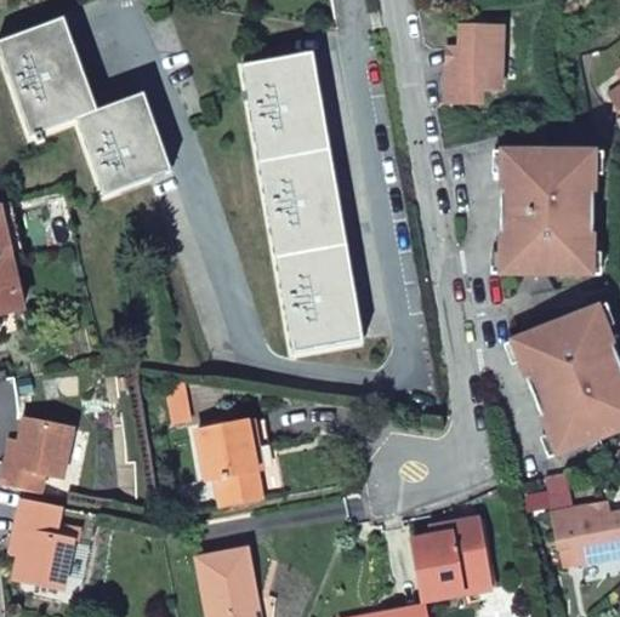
[(0,43),(32,130),(73,115),(97,106),(80,61),(64,16),(0,39),(0,43)]
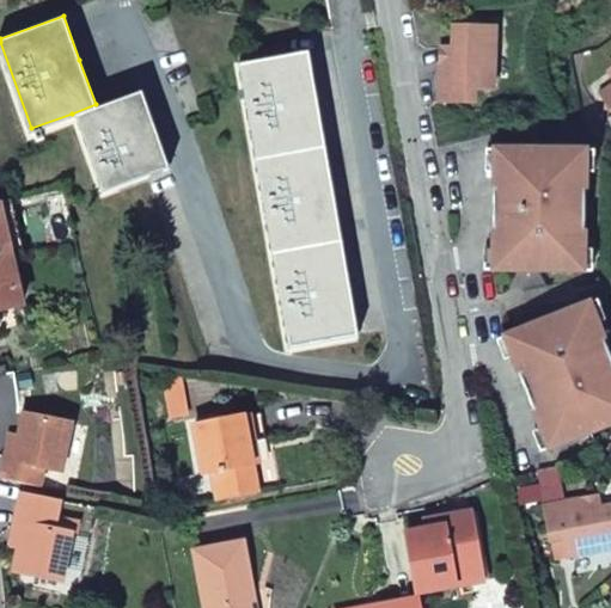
[(453,47),(452,77),(440,75),(440,99),(474,100),(475,86),(493,87),(495,25),(454,25),(453,47)]
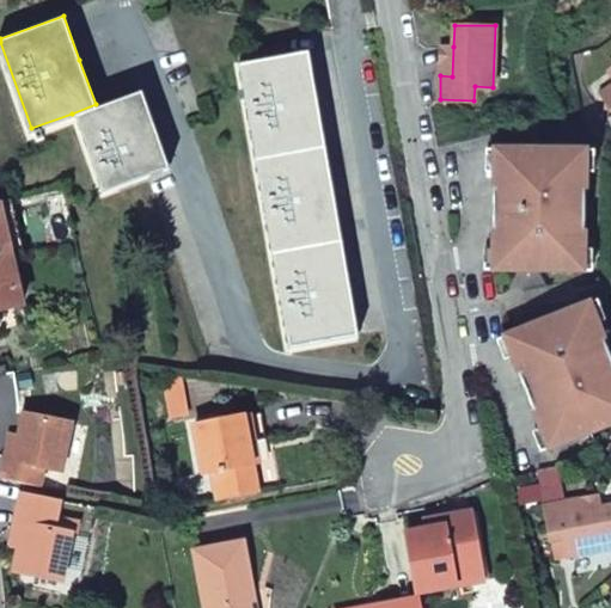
[(453,47),(440,47),(440,75),(452,77),(453,47)]
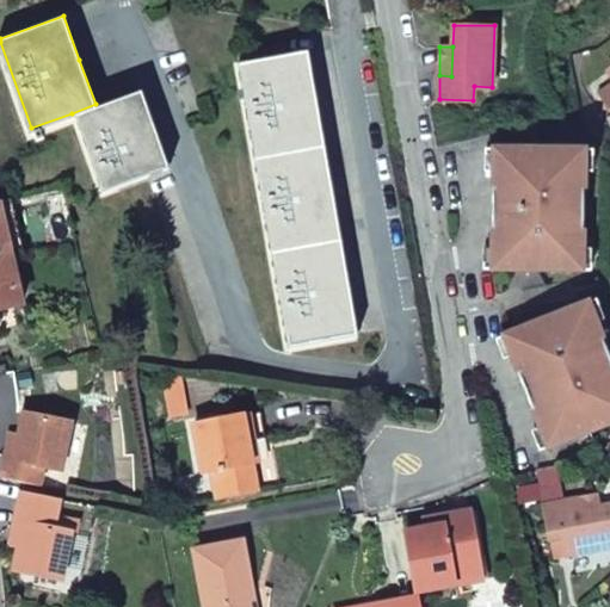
[(242,60),(290,341),(357,329),(309,48),(242,60)]
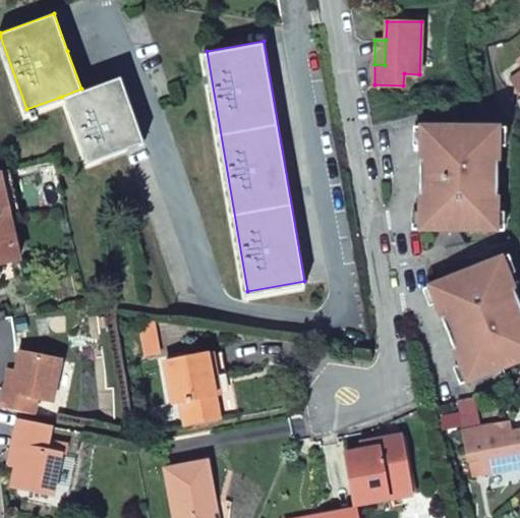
[(61,97),(84,162),(139,141),(129,109),(119,76),(61,97)]
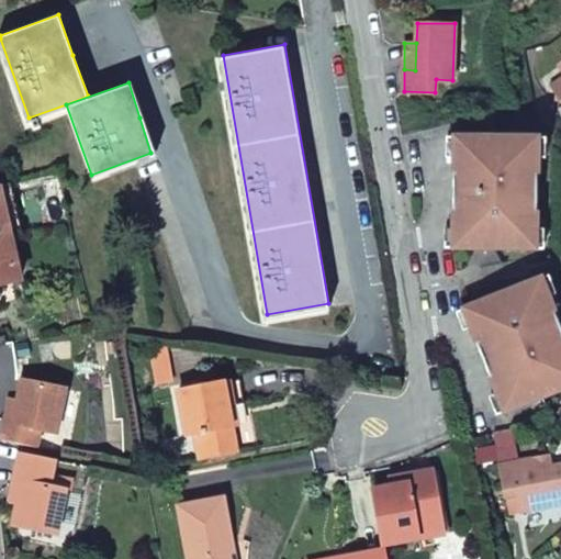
[(540,134),(457,133),(455,244),(538,245),(540,134)]
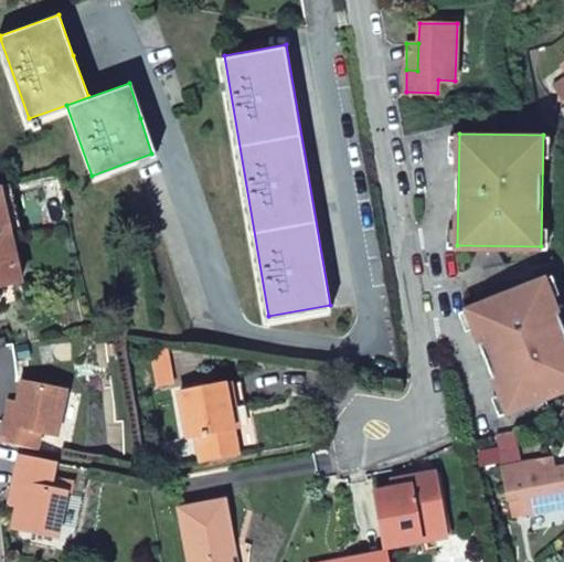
[(0,234),(11,232),(0,183),(0,234)]
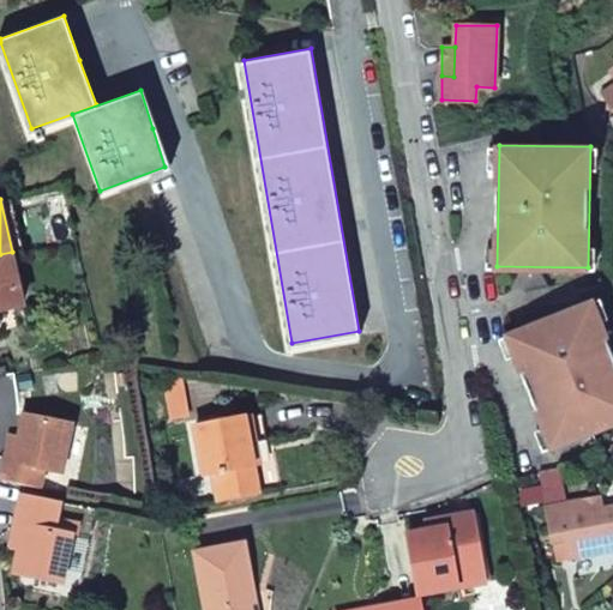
[(0,308),(24,302),(12,252),(0,254),(0,322),(2,321),(0,308)]
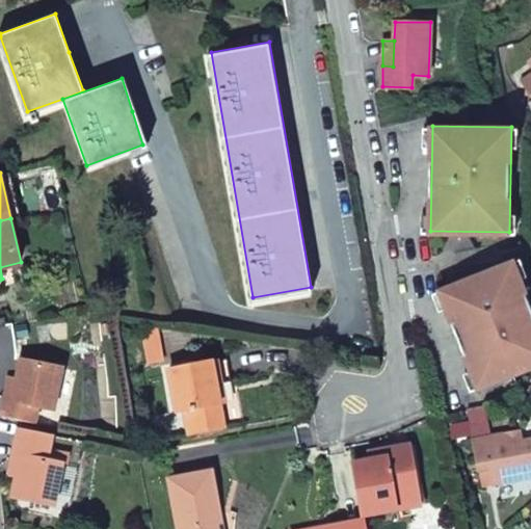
[(441,288),(476,387),(530,366),(530,308),(513,261),(441,288)]
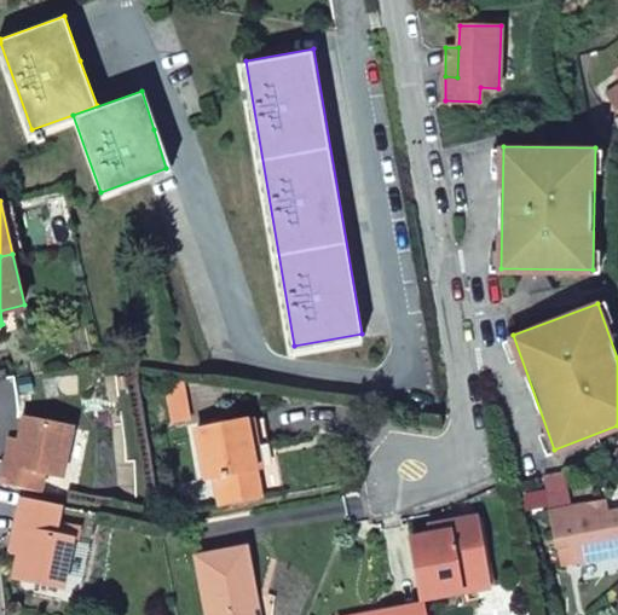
[(4,458),(0,480),(39,488),(44,469),(63,473),(73,424),(26,413),(21,434),(16,460),(4,458)]
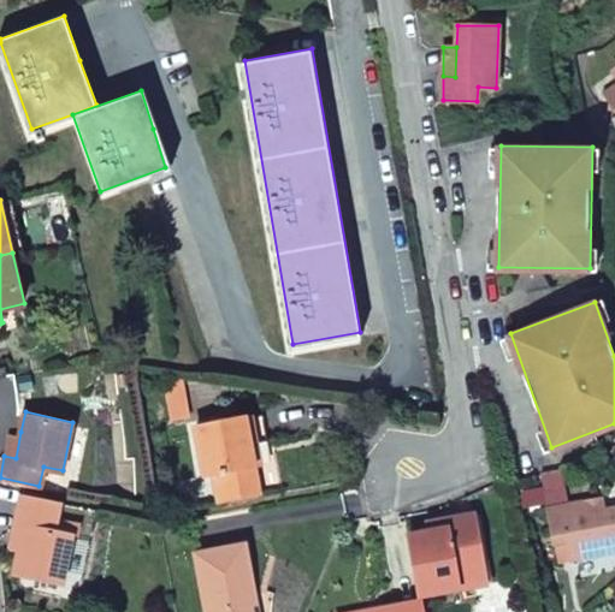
[(223,468),(228,497),(260,491),(250,441),(267,437),(262,413),(196,426),(206,471),(223,468)]
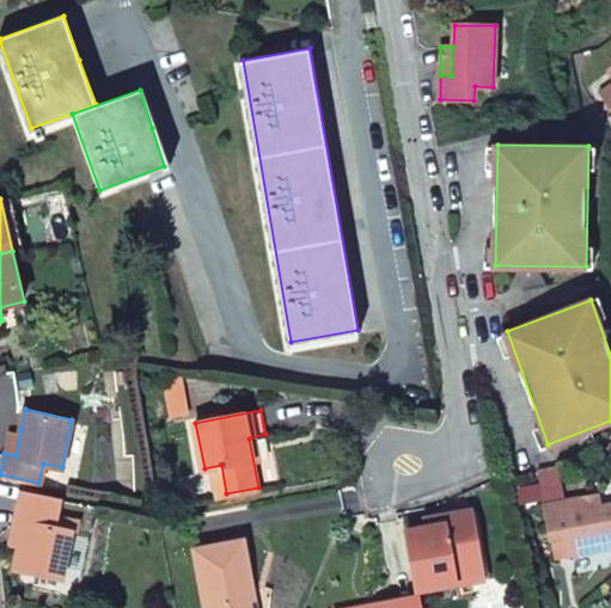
[(16,455),(20,429),(10,427),(4,453),(16,455)]
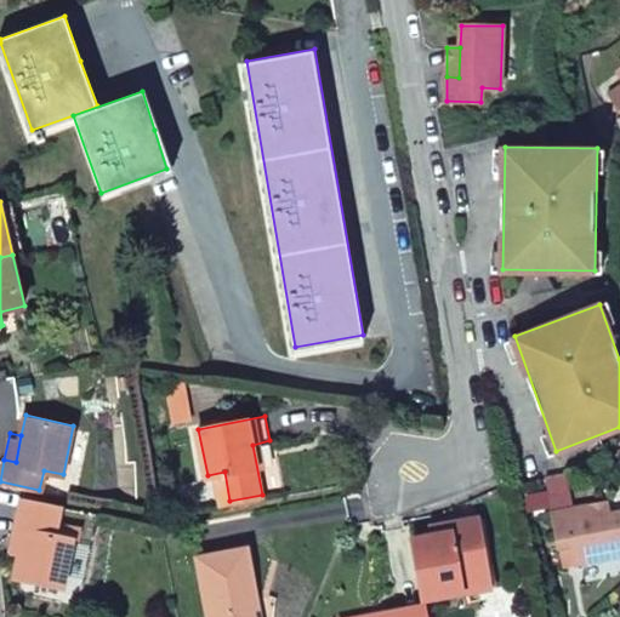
[(57,532),(63,503),(22,495),(16,525),(26,527),(20,553),(15,576),(63,587),(74,536),(57,532)]
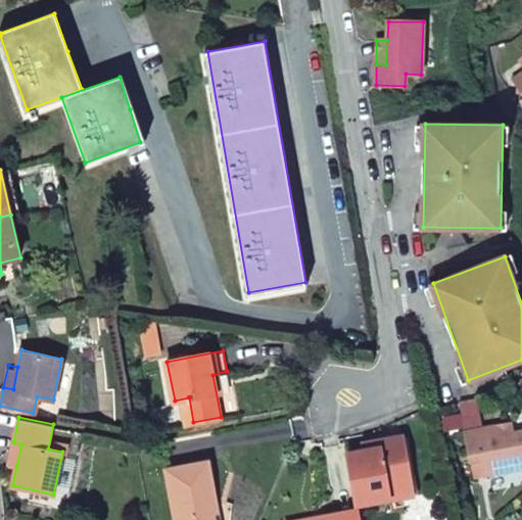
[(510,422),(485,427),(487,437),(512,432),(510,422)]
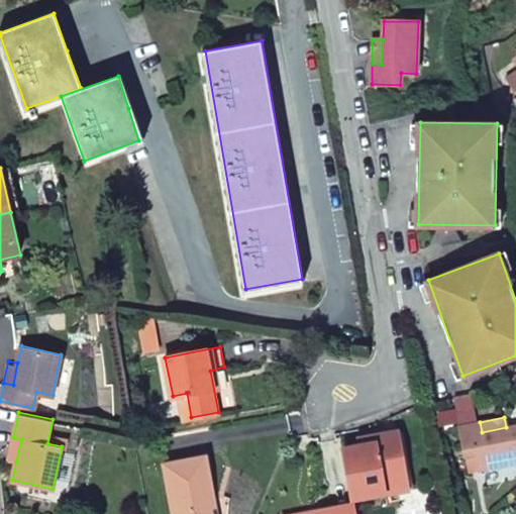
[(482,432),(480,422),(459,426),(465,454),(476,452),(479,468),(515,460),(515,425),(506,427),(482,432)]
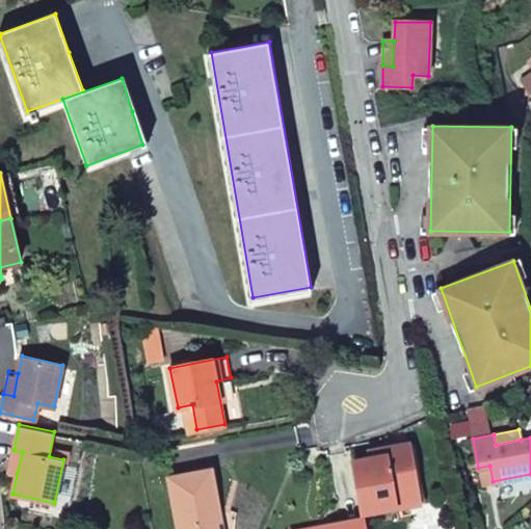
[(372,455),(352,459),(362,511),(392,506),(391,498),(420,493),(410,443),(371,450),(372,455)]
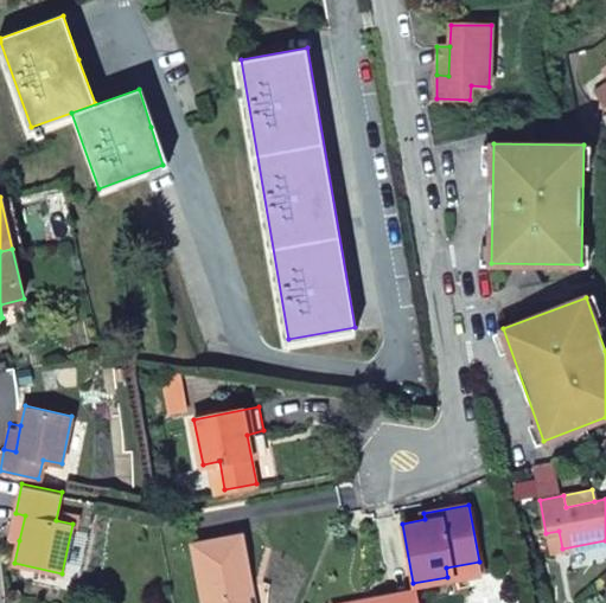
[(25,515),(16,513),(11,538),(19,540),(25,515)]
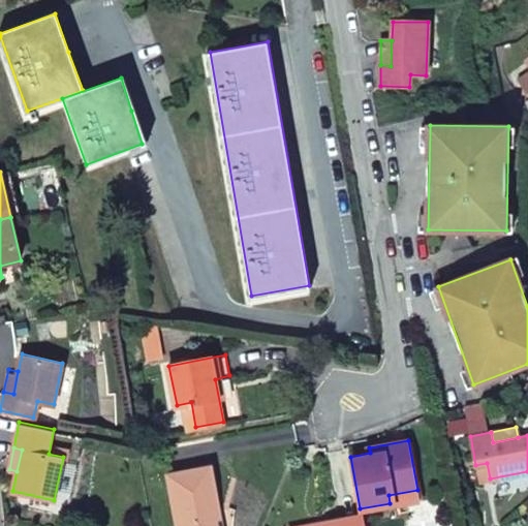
[(211,464),(169,472),(178,525),(215,525),(212,502),(218,501),(211,464)]
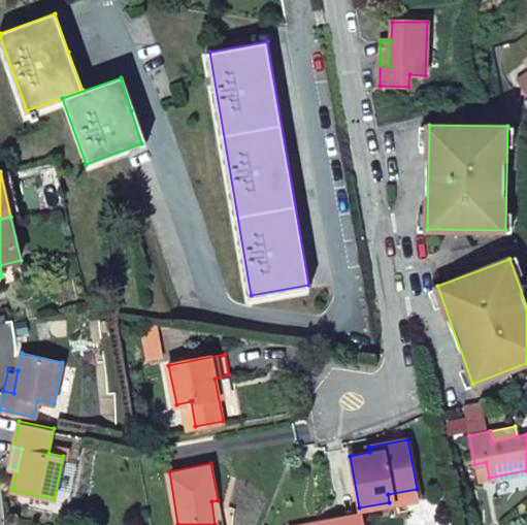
[(418,497),(417,489),(388,494),(389,502),(418,497)]
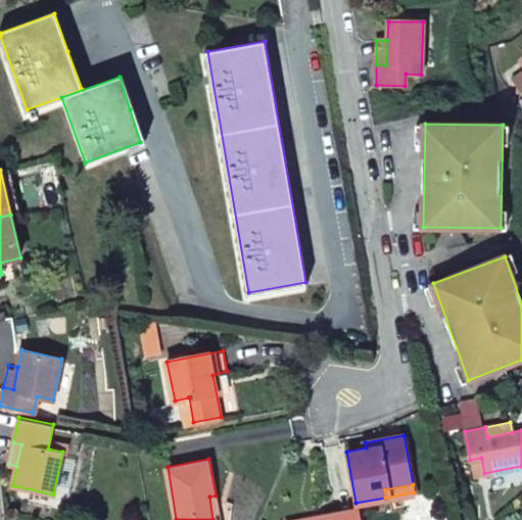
[(359,519),(357,508),(319,515),(319,519),(359,519)]
